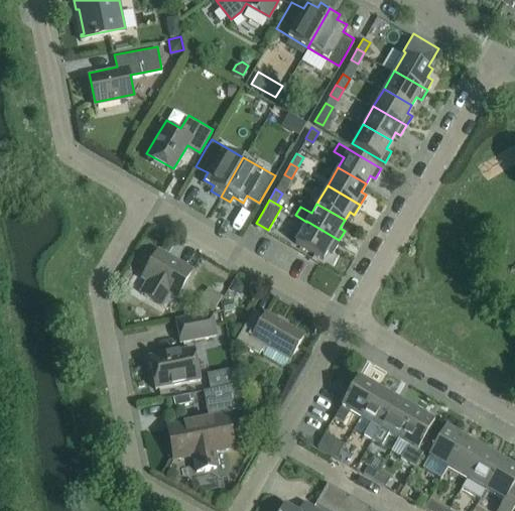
[(334,250),(339,240),(306,221),(306,222),(295,240),(324,256),(329,247),(334,250)]
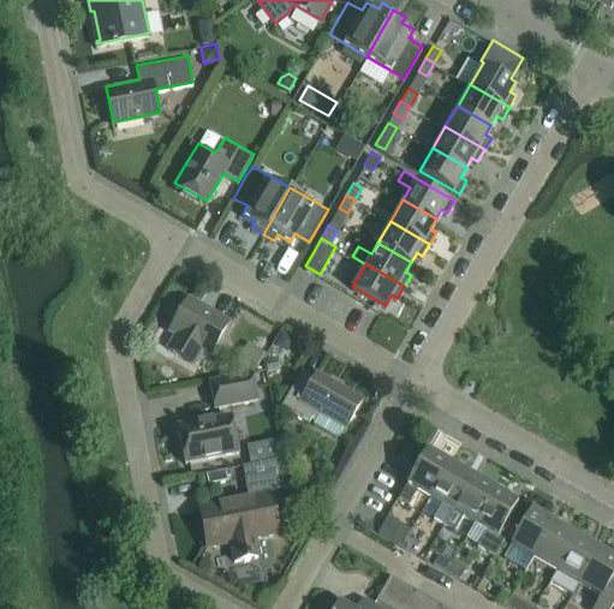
[(210,350),(216,339),(228,318),(189,296),(171,327),(178,330),(170,346),(172,347),(194,360),(202,345),(210,350)]
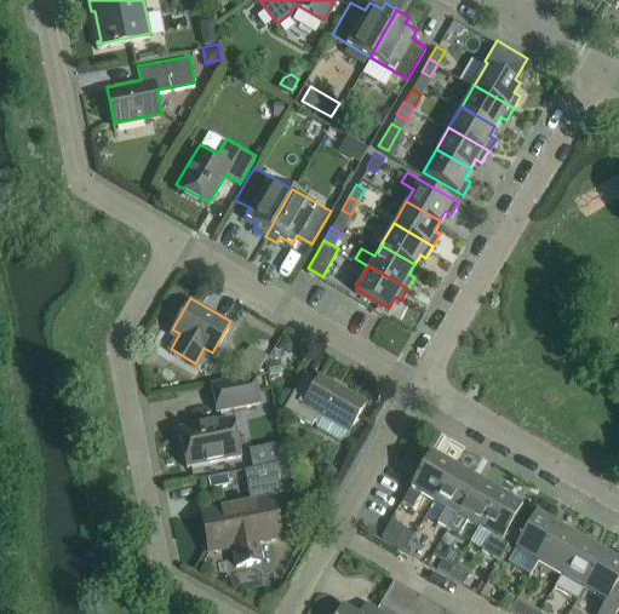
[(257,372),(269,351),(252,342),(240,362),(257,372)]
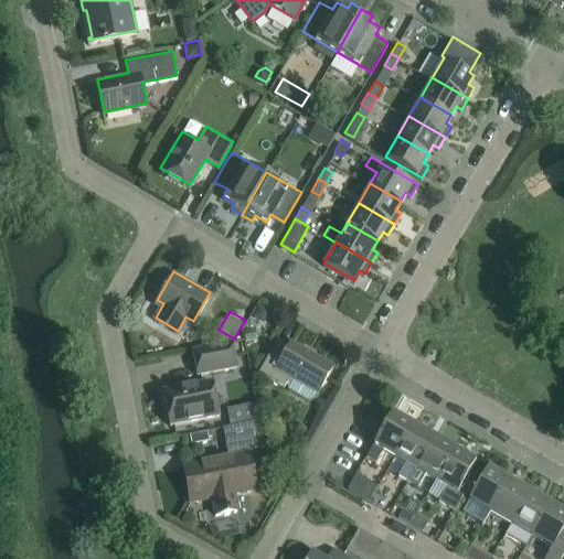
[(289,343),(277,336),(258,369),(285,384),(290,375),(291,375),(288,380),(289,386),(309,397),(315,395),(317,390),(318,390),(333,364),(291,340),(289,343)]
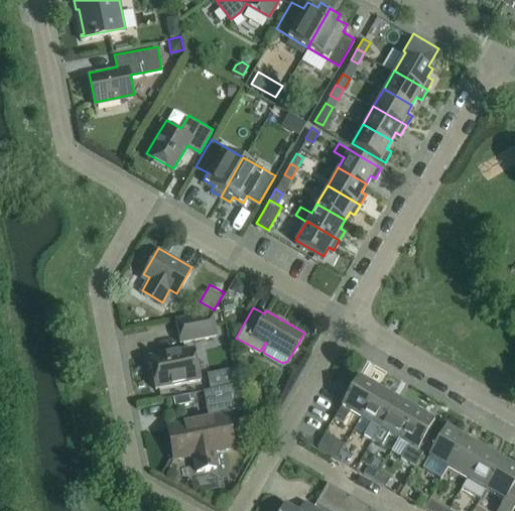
[(180,340),(216,333),(212,310),(176,316),(180,340)]
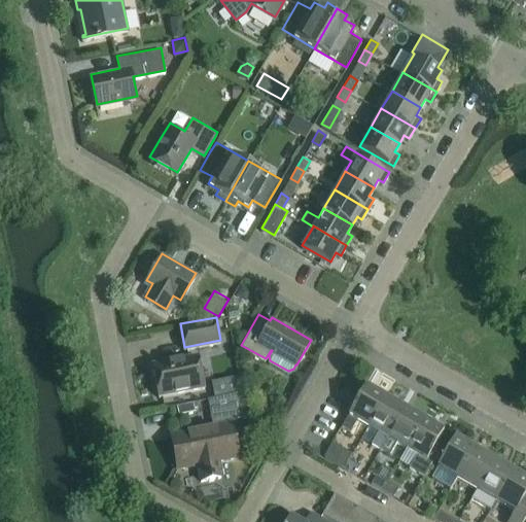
[(159,394),(179,390),(204,385),(198,353),(152,361),(159,394)]
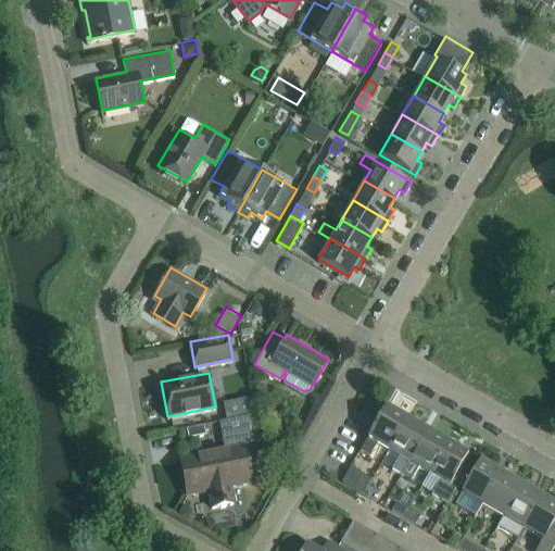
[(371,416),(377,407),(378,405),(367,399),(361,409),(371,416)]
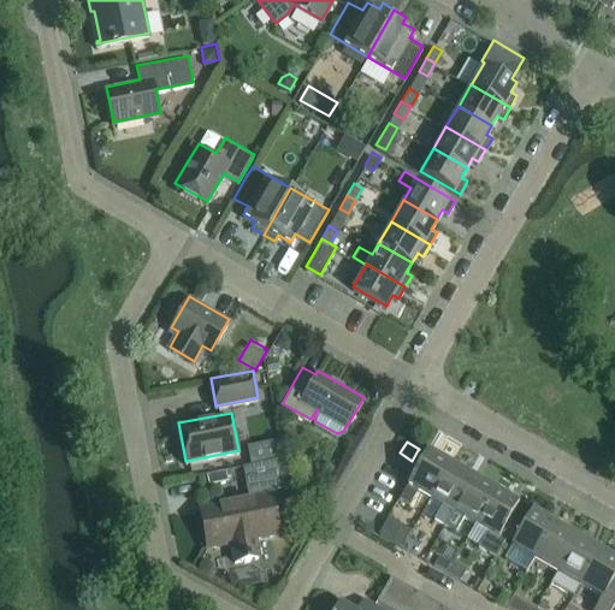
[(431,495),(450,460),(429,448),(427,446),(408,481),(400,496),(411,502),(419,487),(431,495)]
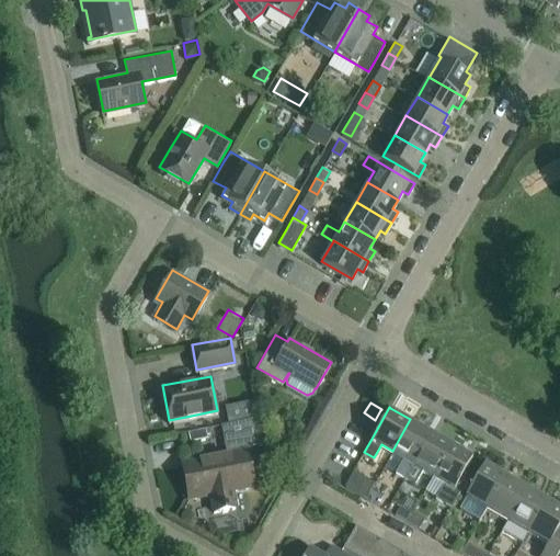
[(236,505),(232,487),(250,484),(242,445),(263,441),(259,415),(221,422),(228,452),(186,461),(194,495),(210,491),(214,509),(236,505)]
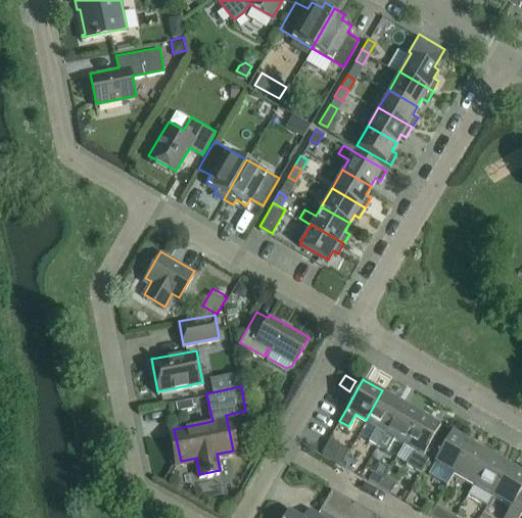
[(378,443),(385,430),(401,402),(382,390),(366,420),(376,425),(368,437),(378,443)]
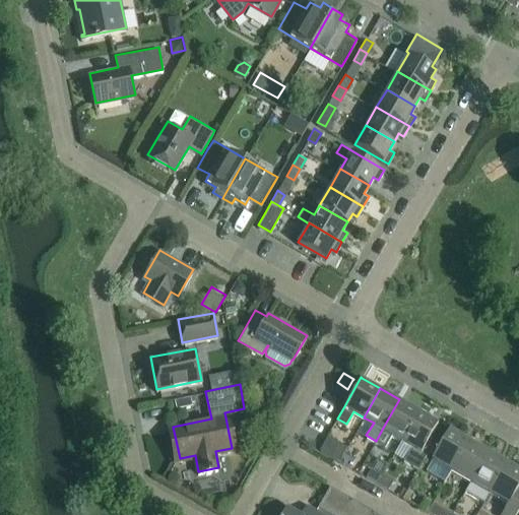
[(190,395),(175,398),(176,407),(192,403),(190,395)]
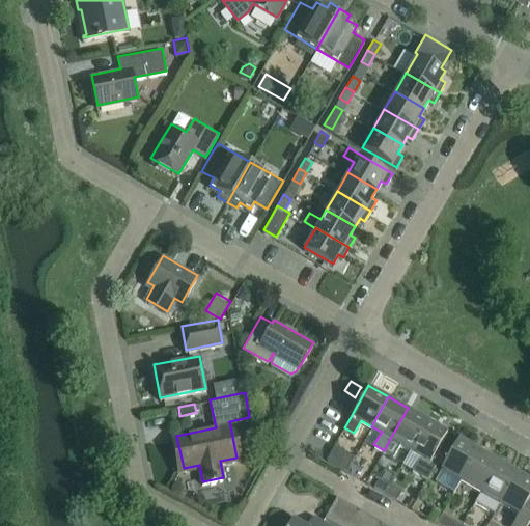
[(410,448),(427,419),(408,408),(391,437),(384,450),(392,455),(399,443),(410,448)]
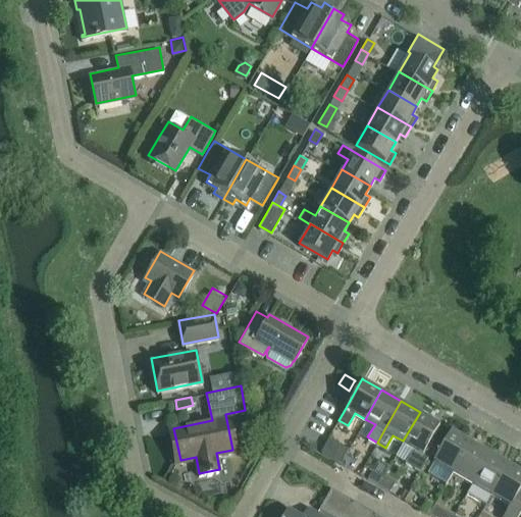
[(438,423),(420,412),(403,441),(413,447),(406,461),(420,469),(429,454),(423,451),(439,423),(438,422),(438,423)]
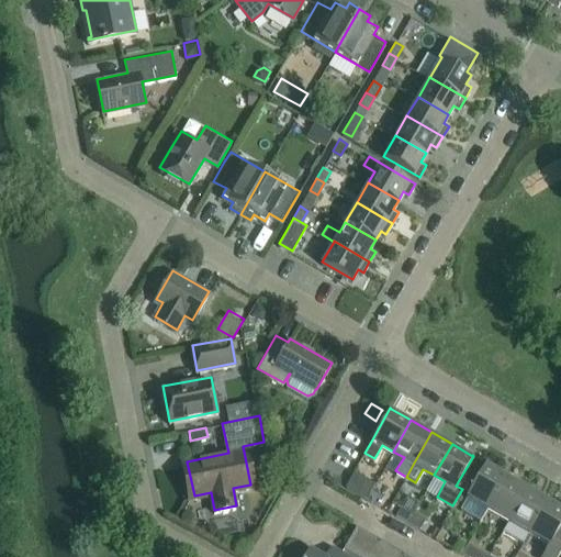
[(278,478),(291,469),(284,458),(271,466),(278,478)]
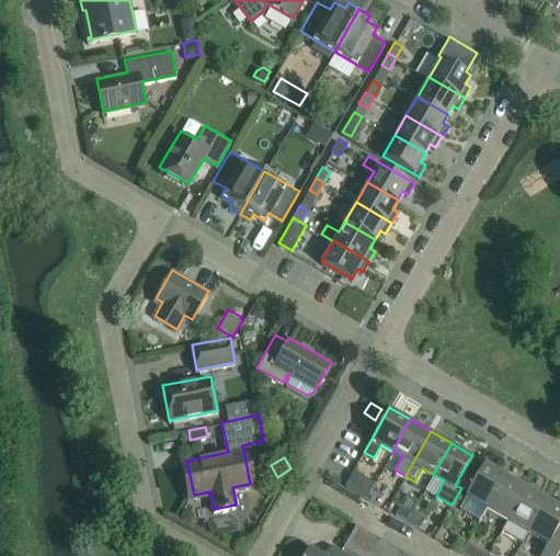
[(482,514),(487,506),(505,474),(484,462),(459,505),(480,517),(481,514),(482,514)]
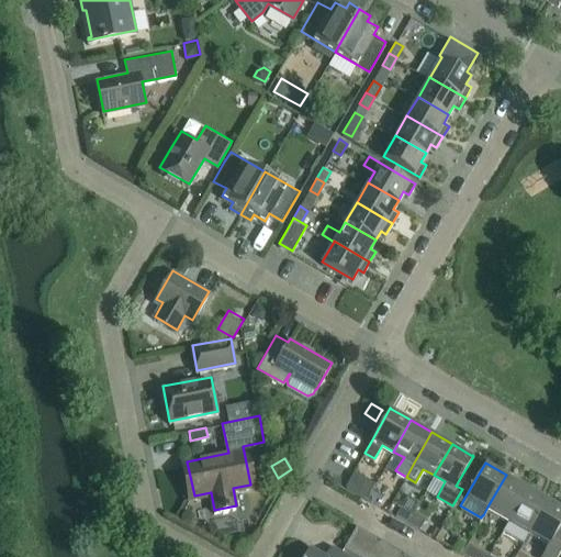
[(367,496),(372,488),(376,480),(373,480),(355,469),(346,485),(367,496)]
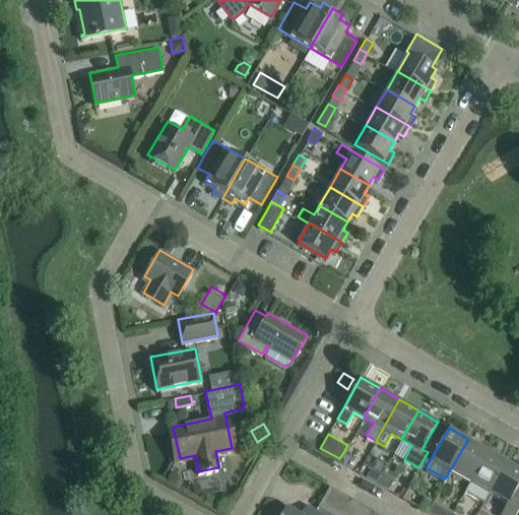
[(470,479),(488,450),(468,439),(451,468),(470,479)]
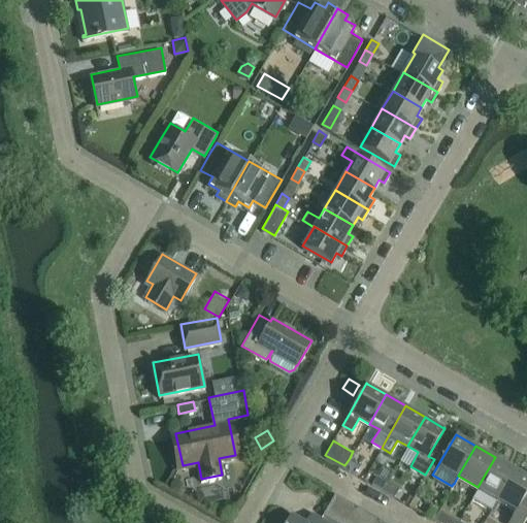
[(492,507),(496,497),(514,468),(495,457),(478,487),(479,487),(474,496),(492,507)]
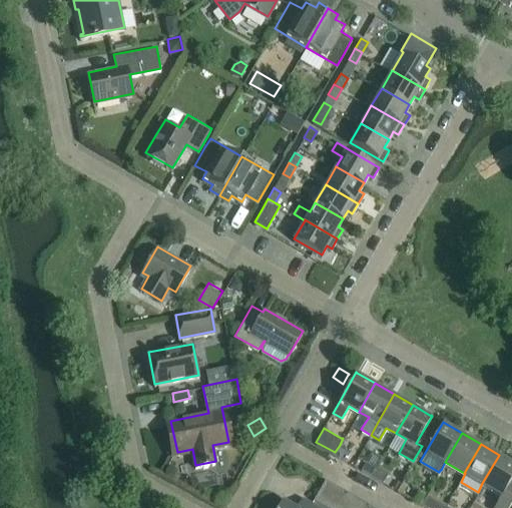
[(346,459),(351,451),(340,445),(335,452),(346,459)]
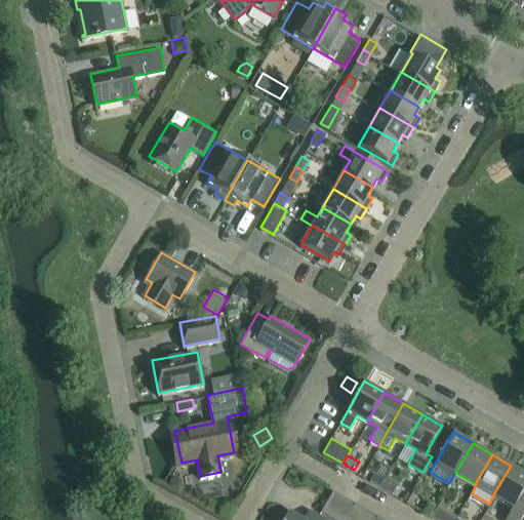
[(506,519),(519,519),(523,513),(523,472),(511,466),(493,494),(513,506),(505,519),(506,519)]
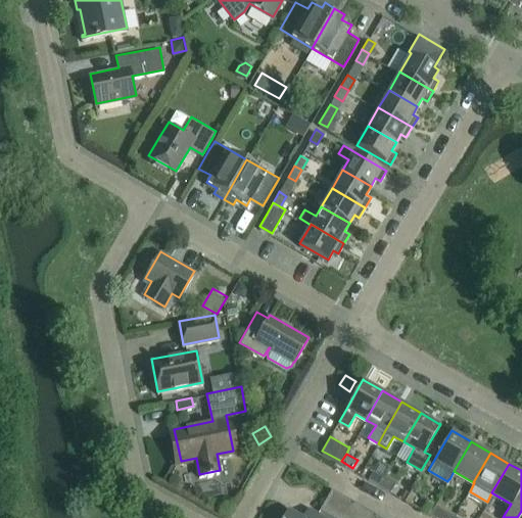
[(380,483),(384,475),(373,469),(369,477),(380,483)]
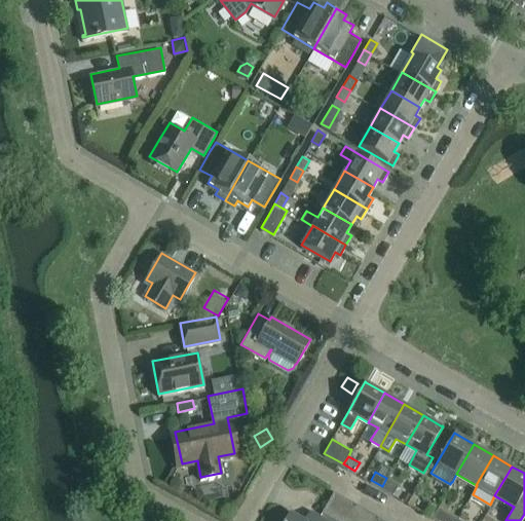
[(394,492),(398,485),(386,478),(382,486),(394,492)]
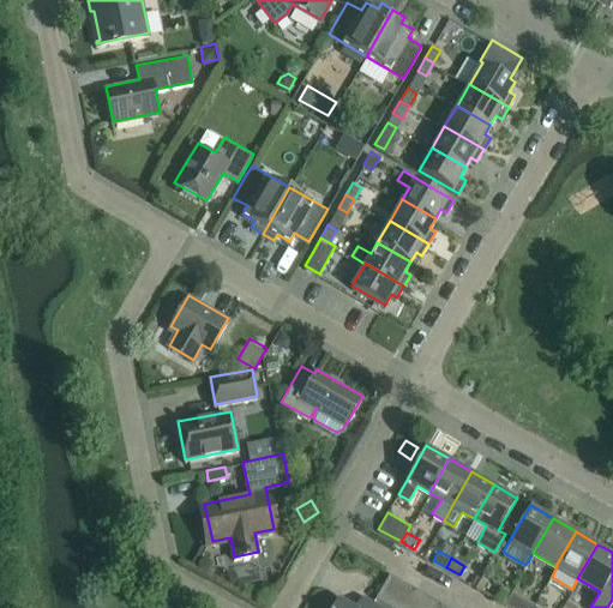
[(388,603),(403,578),(390,571),(376,596),(388,603)]
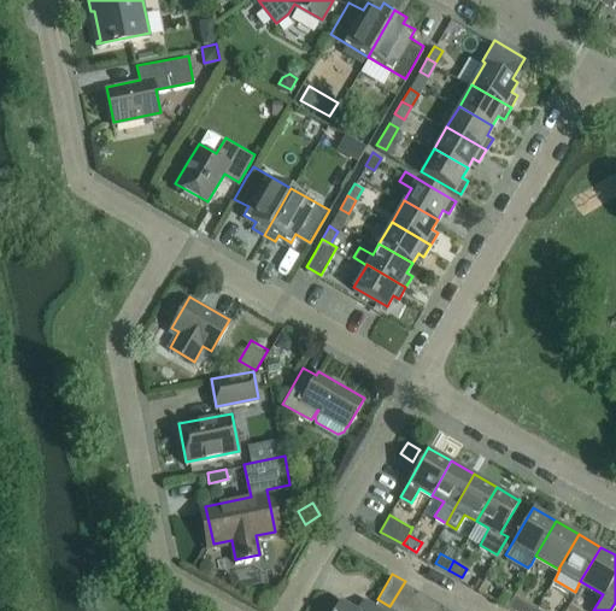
[(398,610),(403,610),(417,588),(405,581),(389,606),(398,610)]
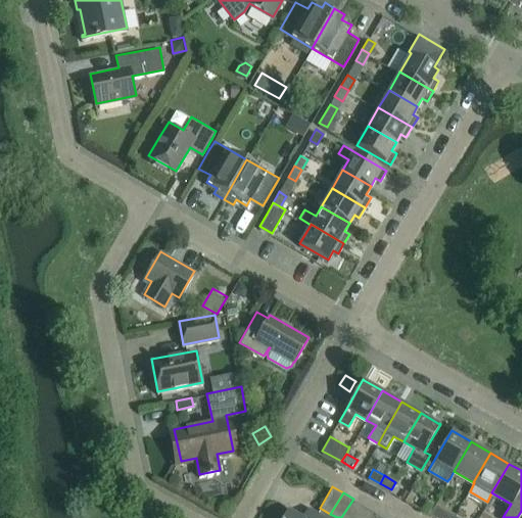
[(430,513),(436,502),(429,498),(428,499),(423,508),(430,513)]
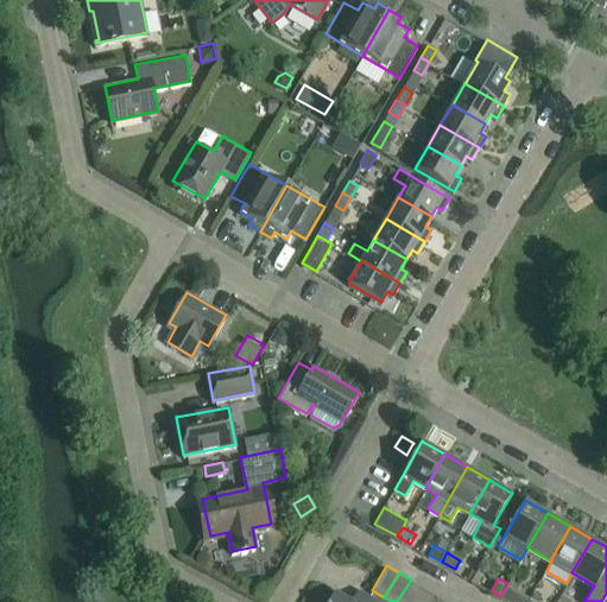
[(413,601),(423,587),(411,580),(397,601),(413,601)]
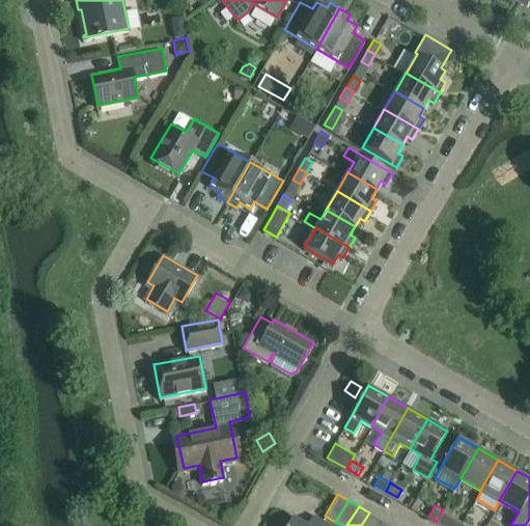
[(446,525),(458,525),(463,520),(443,509),(437,521),(446,525)]
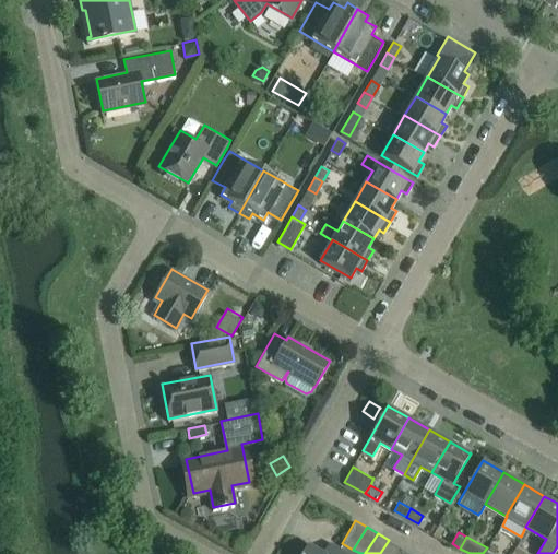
[(395,553),(401,546),(389,540),(380,553),(395,553)]
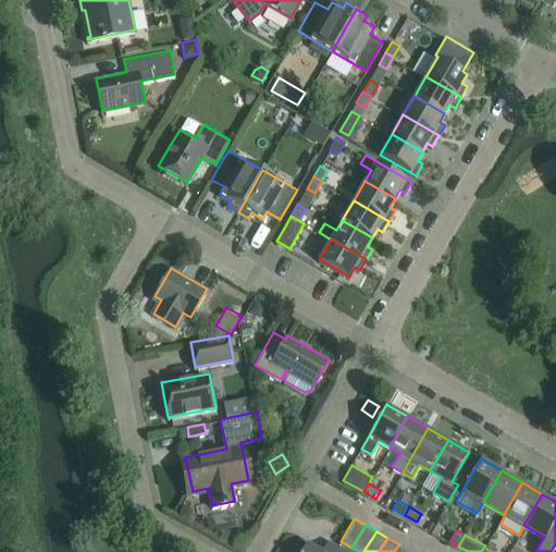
[(348,551),(336,544),(329,540),(322,551),(308,543),(301,551),(348,551)]
